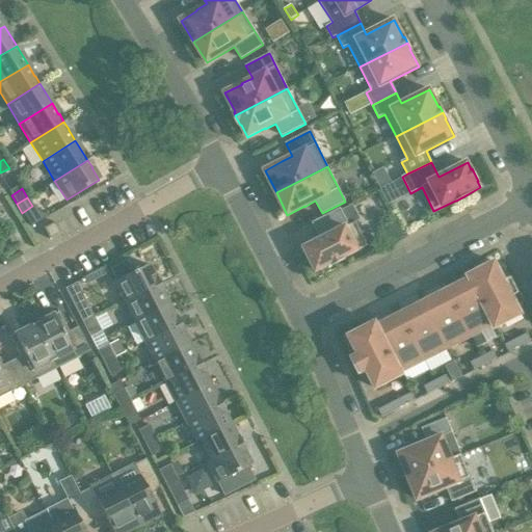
[(304,248),(317,272),(331,264),(333,265),(344,259),(344,258),(368,245),(355,221),(349,225),(340,209),(313,223),(321,240),(304,248)]
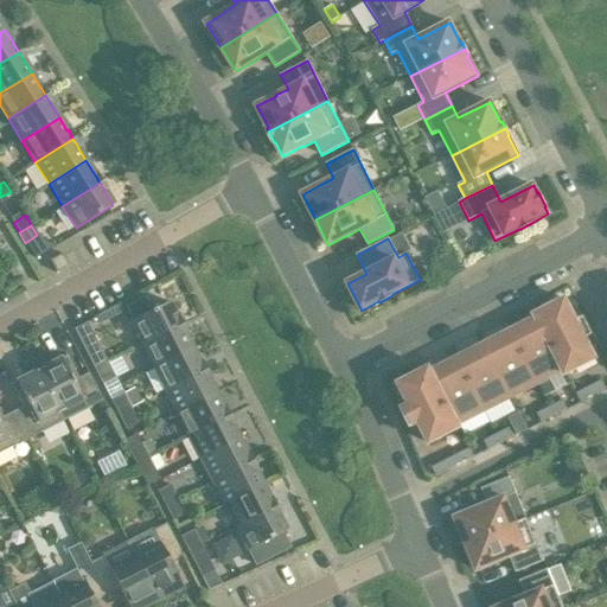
[(49,261),(56,273),(68,267),(62,254),(49,261)]
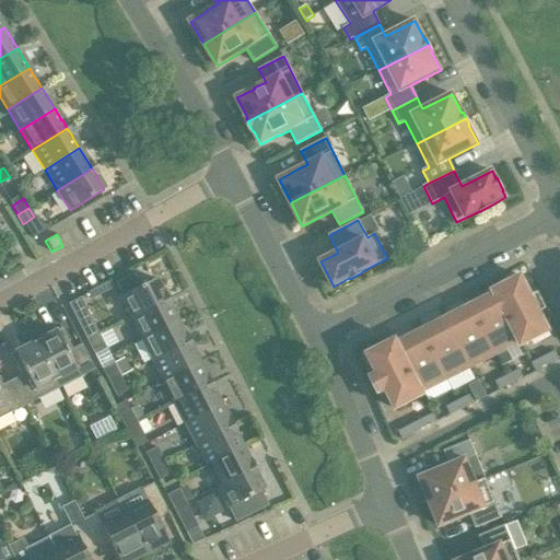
[(116,284),(123,295),(119,298),(130,318),(166,300),(162,291),(155,279),(138,288),(132,276),(116,284)]
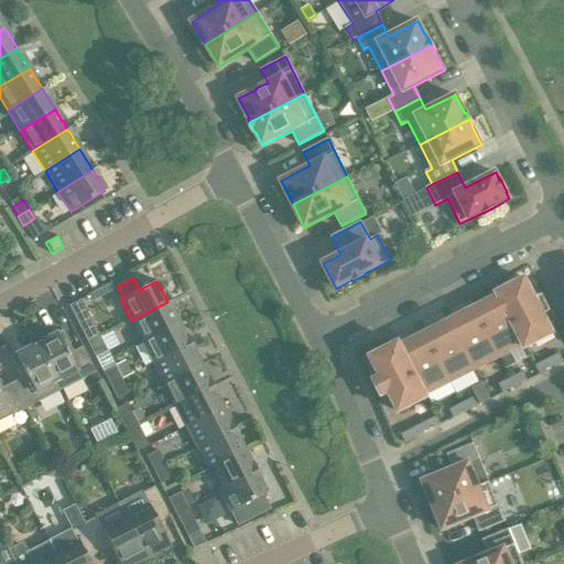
[(497,292),(498,295),(523,345),(524,348),(553,334),(543,314),(551,311),(542,293),(534,297),(525,278),(497,292)]
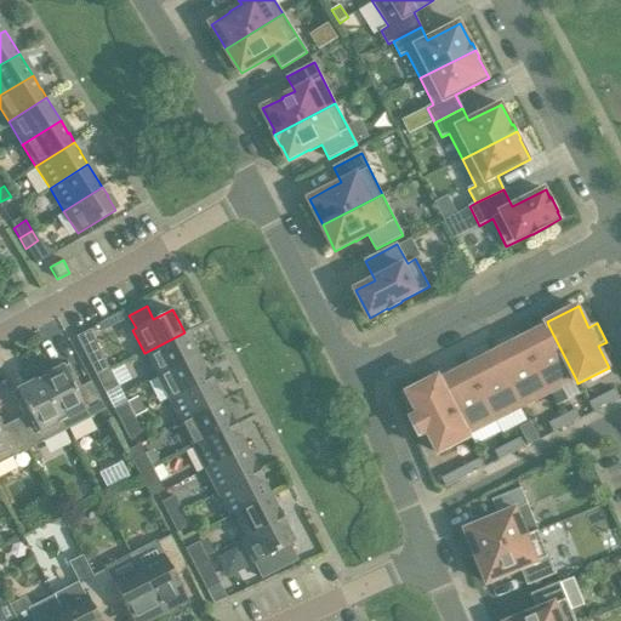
[(550,393),(576,380),(548,325),(522,339),(550,393)]
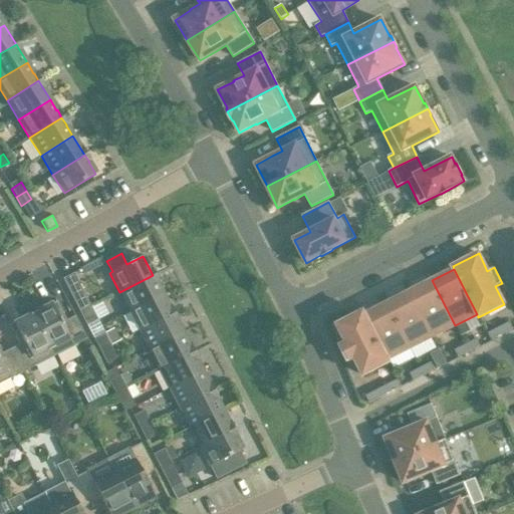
[(79,313),(90,307),(73,273),(62,279),(79,313)]
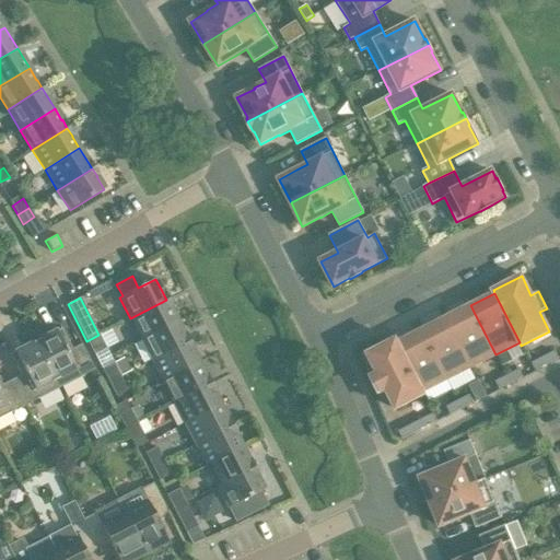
[(130,318),(141,340),(177,322),(171,308),(172,308),(166,300),(130,318)]
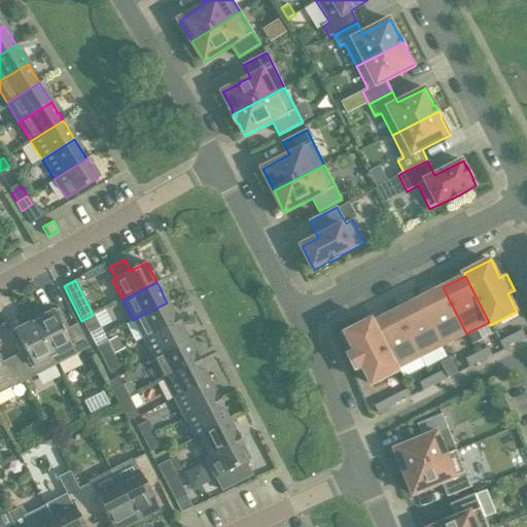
[(443,287),(420,299),(444,345),(466,334),(443,287)]
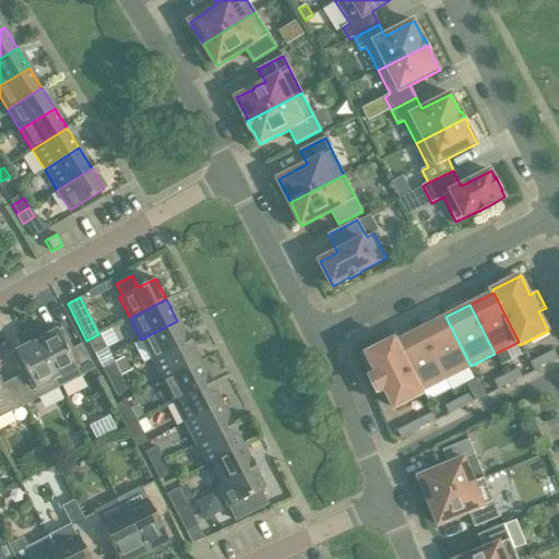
[(471,366),(445,317),(421,330),(447,379),(471,366)]
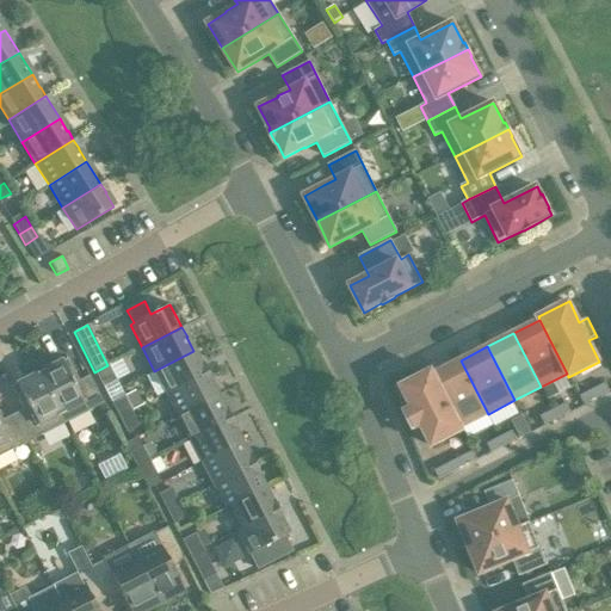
[(154,371),(166,394),(205,374),(201,364),(193,351),(154,371)]
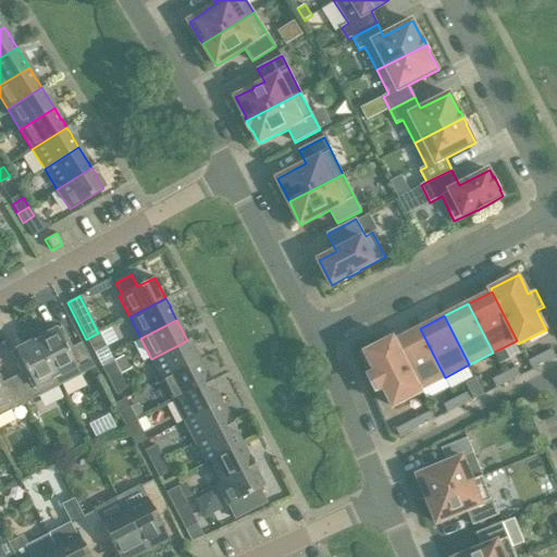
[(35,339),(59,386),(94,368),(81,343),(71,347),(61,326),(35,339)]
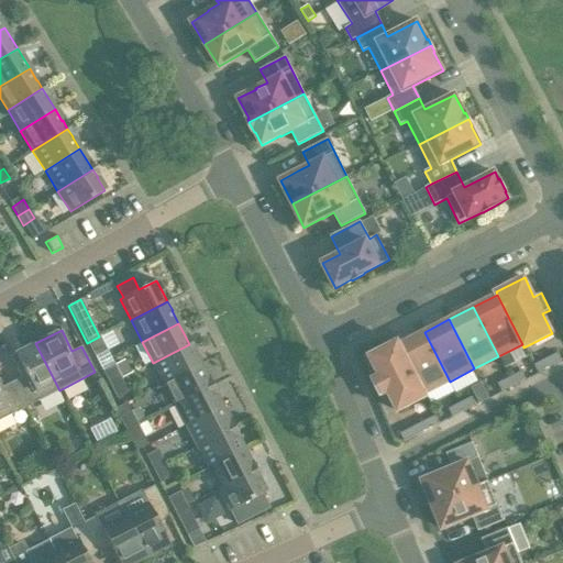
[(426,394),(450,382),(424,332),(400,344),(426,394)]
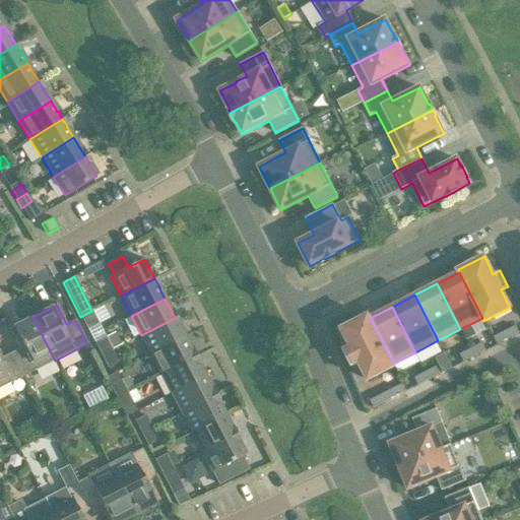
[(91,311),(80,317),(85,326),(96,320),(91,311)]
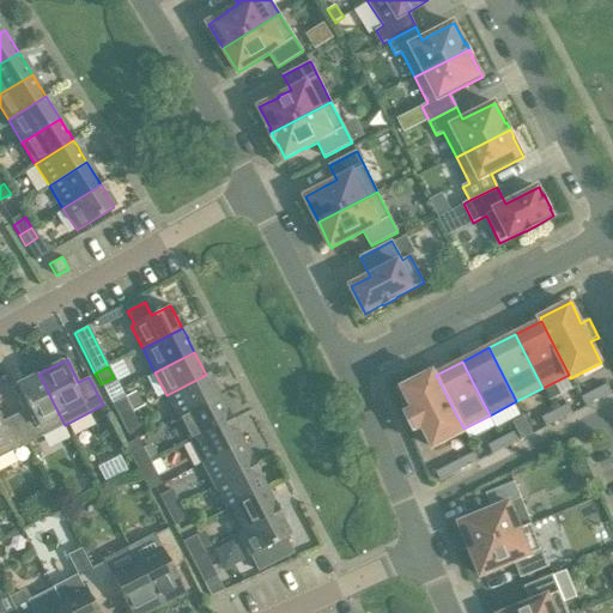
[(465,432),(463,429),(436,375),(435,372),(404,388),(414,410),(406,413),(416,431),(424,428),(435,449),(465,432)]
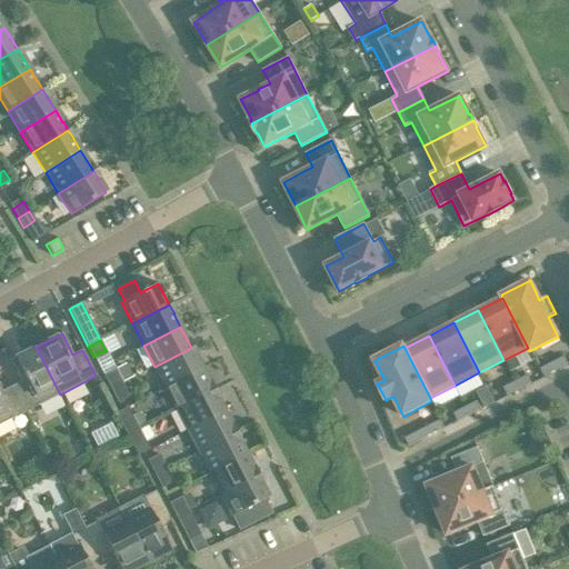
[(20,381),(11,387),(25,412),(60,395),(36,347),(10,360),(20,381)]
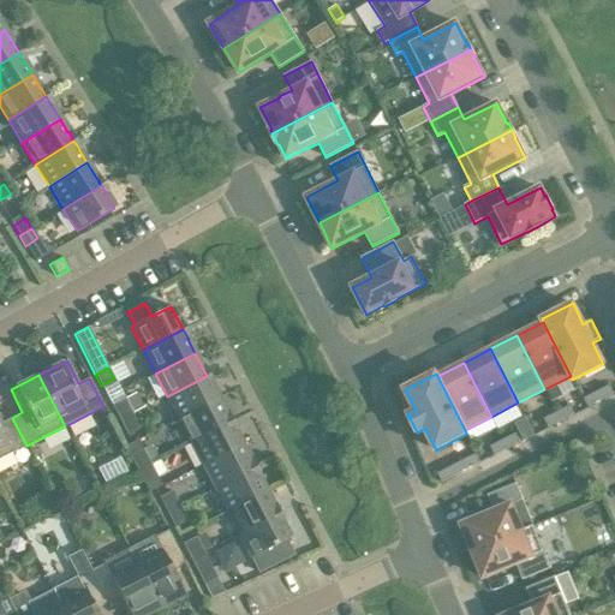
[(167,396),(179,419),(219,399),(212,386),(212,384),(207,376),(167,396)]
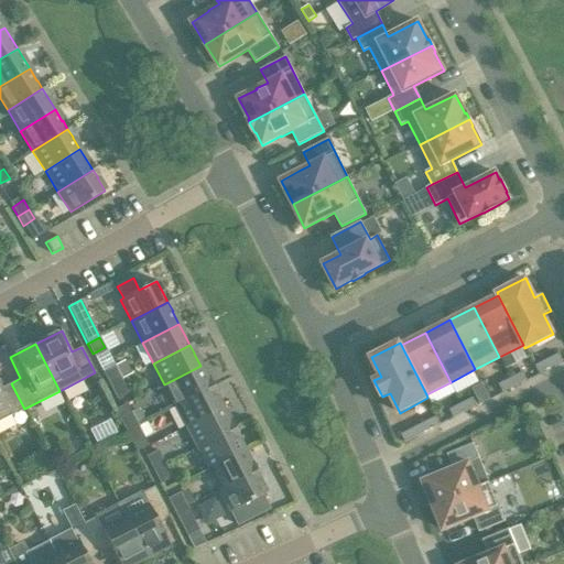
[(559,354),(546,359),(551,367),(563,361),(559,354)]
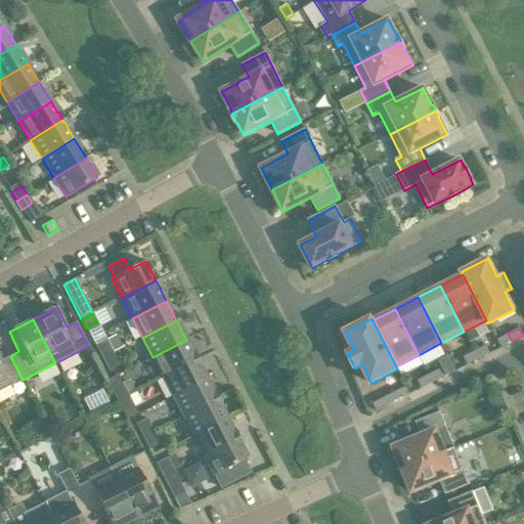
[(512,341),(508,334),(497,340),(500,347),(512,341)]
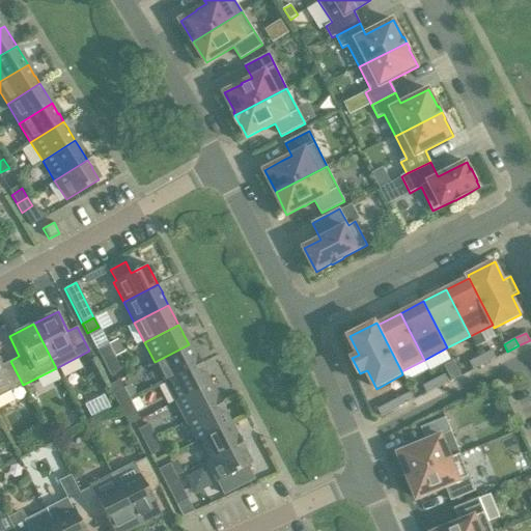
[(155,362),(165,382),(199,364),(195,356),(194,356),(189,344),(155,362)]
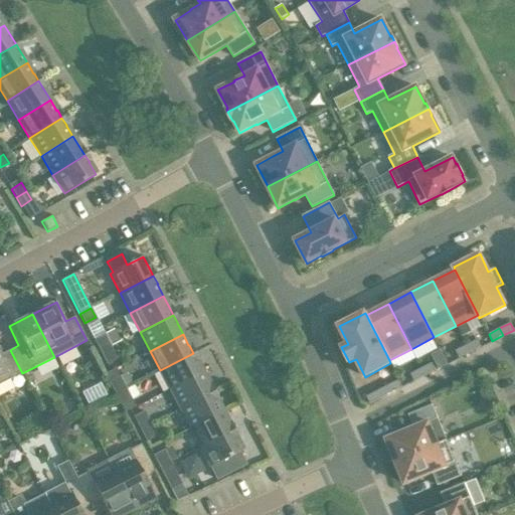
[(100,352),(111,347),(106,338),(96,343),(100,352)]
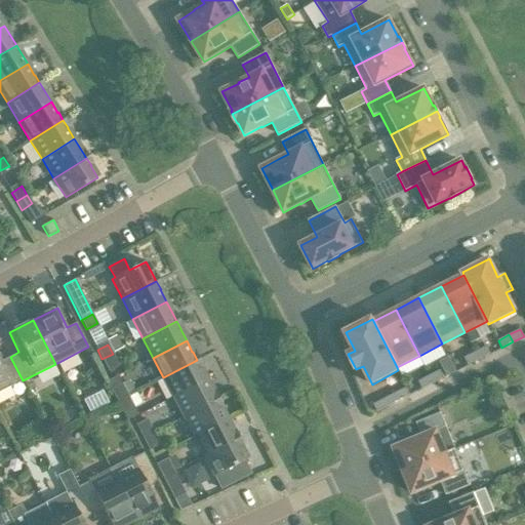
[(486,347),(475,352),(479,359),(490,354),(486,347)]
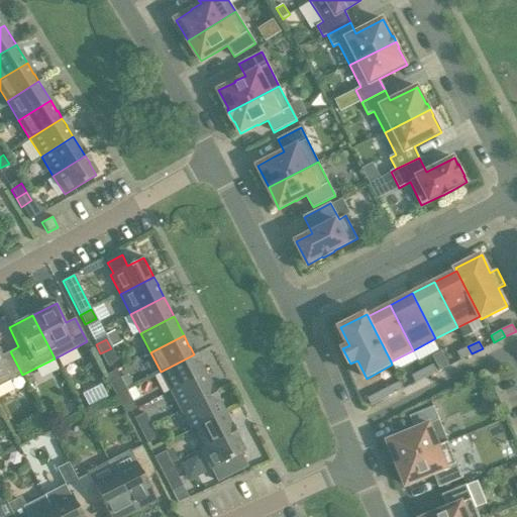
[(468,346),(457,352),(460,359),(472,353),(468,346)]
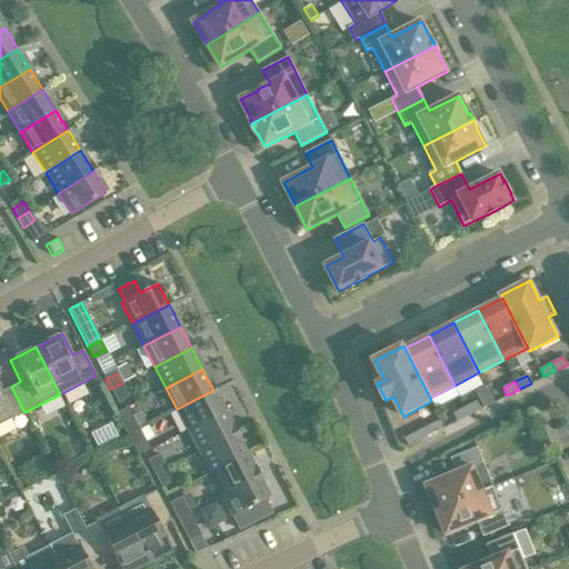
[(122,383),(110,389),(116,399),(127,393),(122,383)]
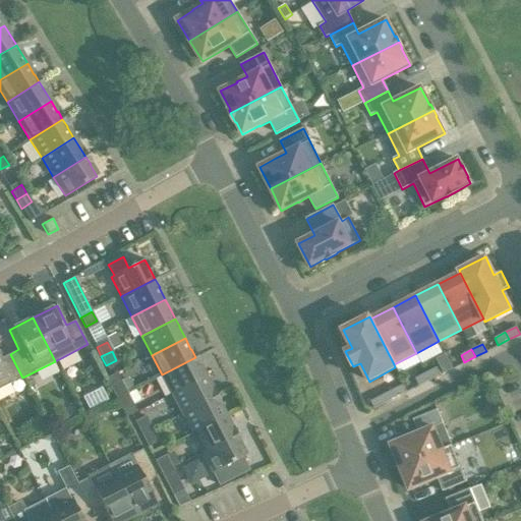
[(0,355),(0,389),(22,378),(10,354),(1,358),(0,355)]
